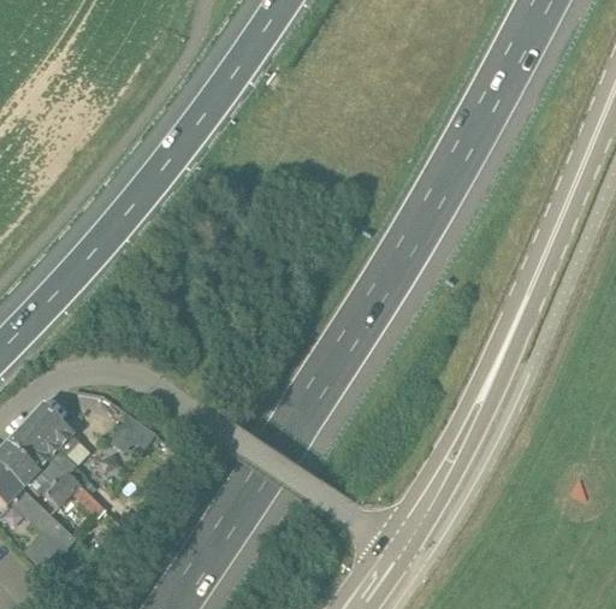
[(55,479),(72,461),(65,454),(77,441),(72,435),(73,433),(41,403),(10,437),(52,477),(55,479)]
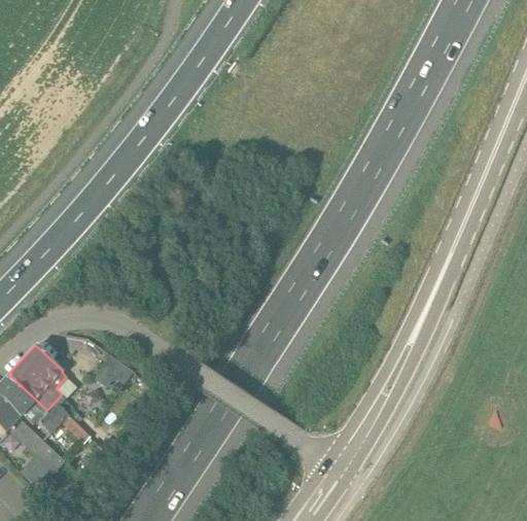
[(98,375),(121,389),(134,368),(110,354),(98,375)]
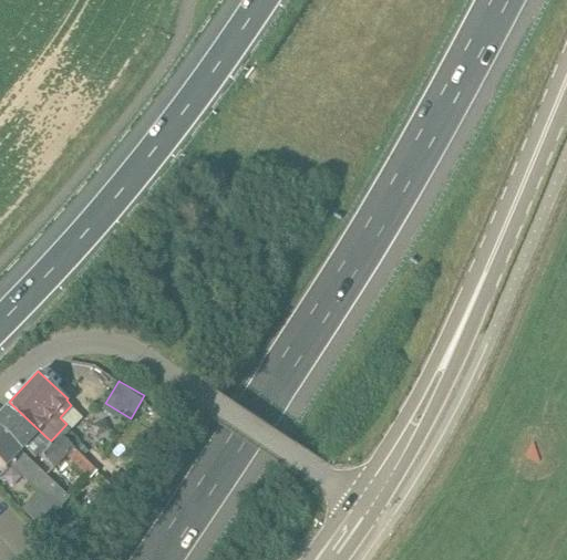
[(34,453),(48,438),(9,402),(0,412),(0,427),(21,448),(26,444),(34,453)]
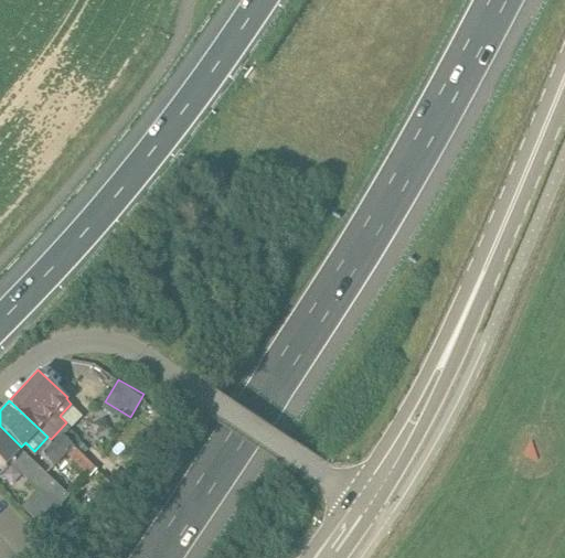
[(68,490),(20,448),(21,447),(0,426),(0,457),(6,463),(10,459),(36,484),(21,502),(43,522),(68,490)]
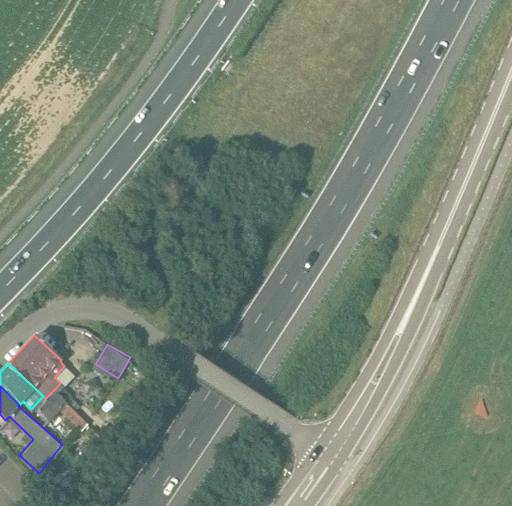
[(47,418),(65,400),(55,390),(37,408),(47,418)]
